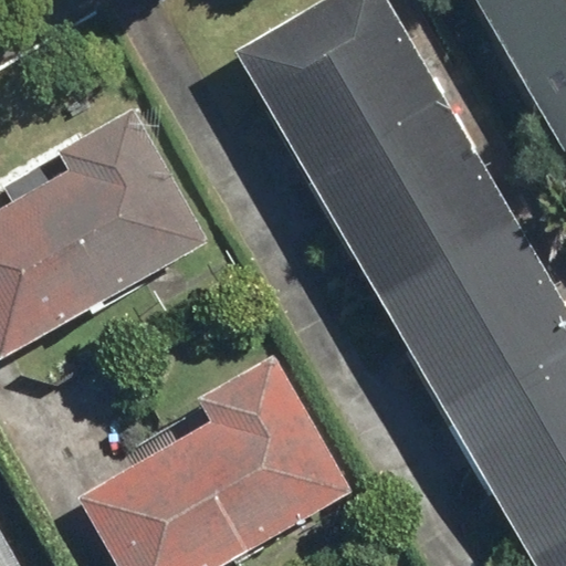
[(565,565),(565,307),(387,0),(322,0),(233,51),(532,565),(565,565)]
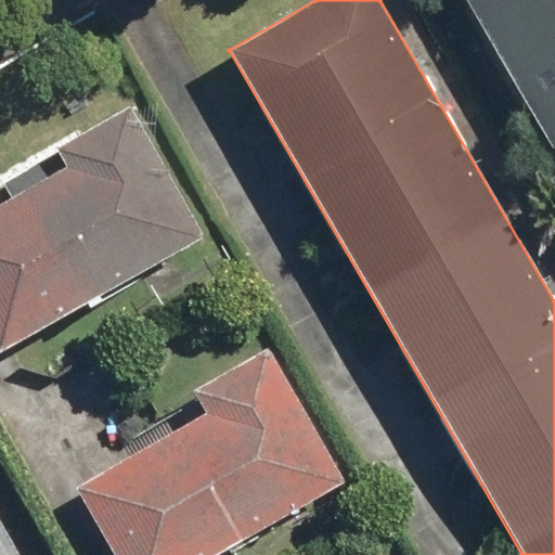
[(554,0),(464,0),(554,157),(554,0)]
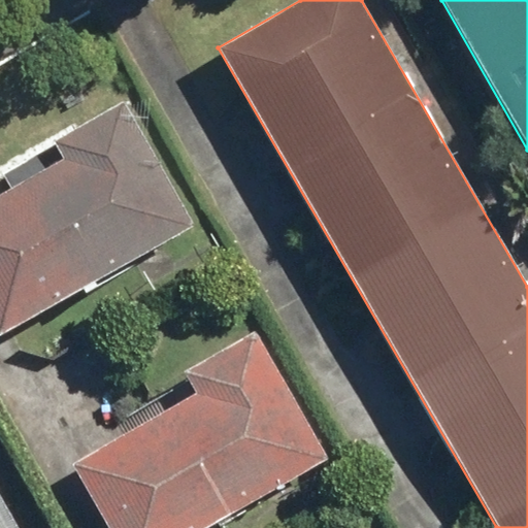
[(66,159),(0,195),(0,333),(192,226),(122,101),(55,138),(66,159)]
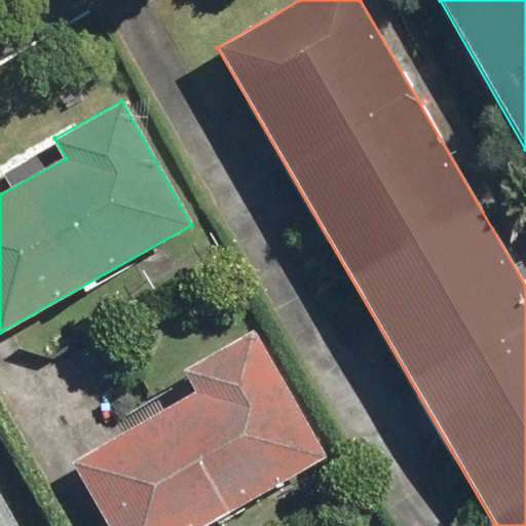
[(197,390),(72,461),(108,525),(200,525),(324,457),(253,333),(186,371),(197,390)]
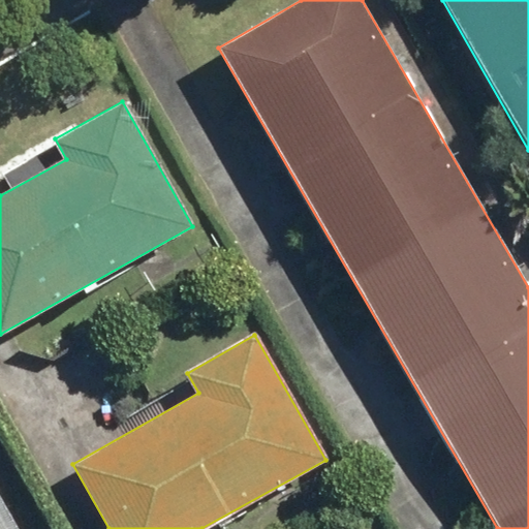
[(0,528),(16,528),(0,501),(0,528)]
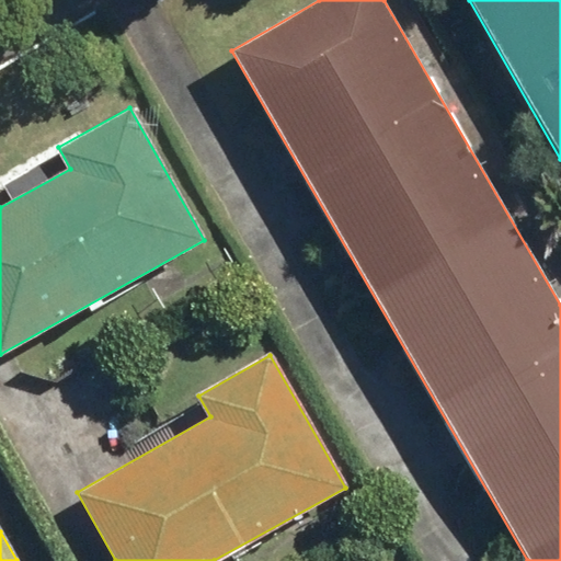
All buildings are outlined.
